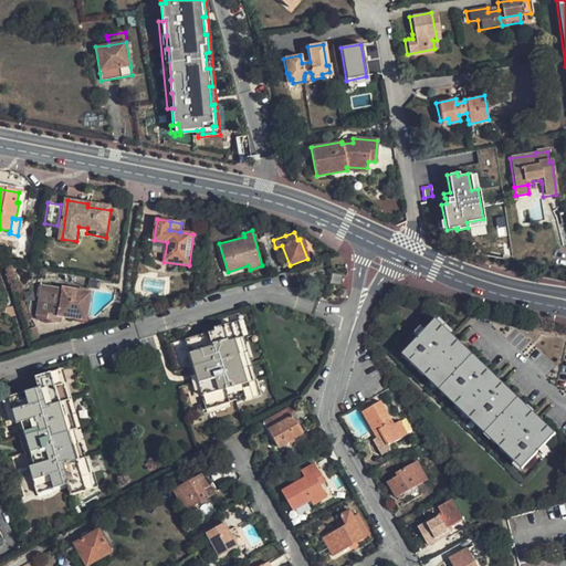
[(346,285),(348,274),(335,273),(333,284),(346,285)]
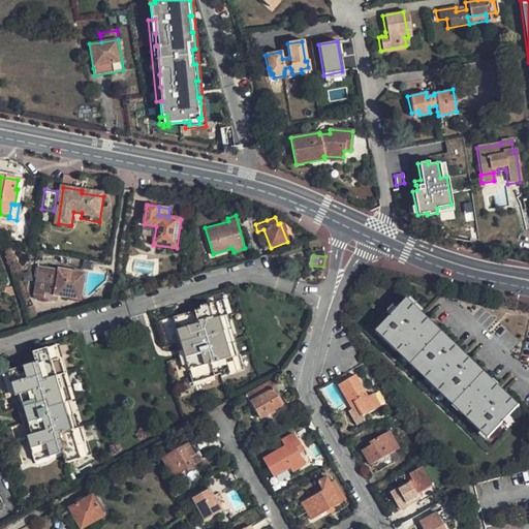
[(38,263),(33,297),(42,298),(43,290),(70,294),(72,282),(74,283),(75,276),(72,276),(74,270),(38,263)]
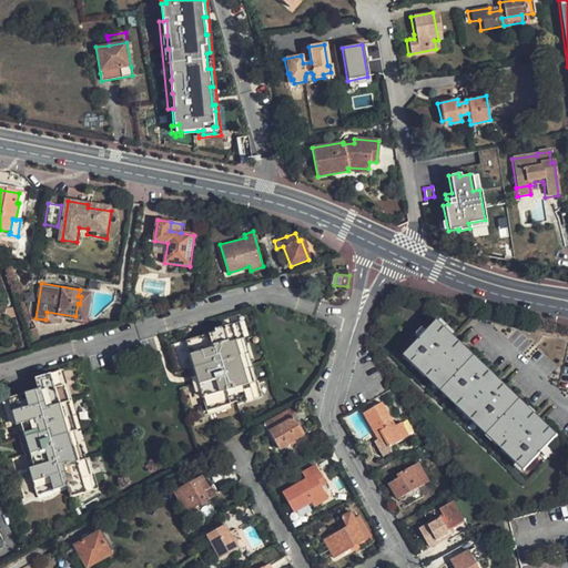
[(82,317),(85,291),(80,290),(78,296),(81,296),(80,304),(78,303),(75,316),(82,317)]
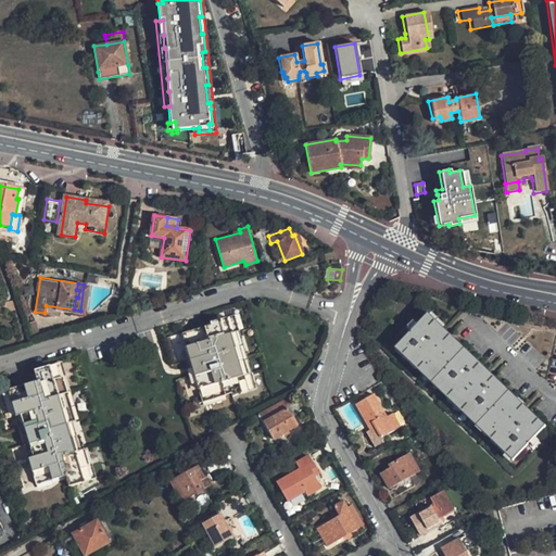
[(545,427),(428,313),(424,317),(399,343),(516,457),(541,431),(545,427)]
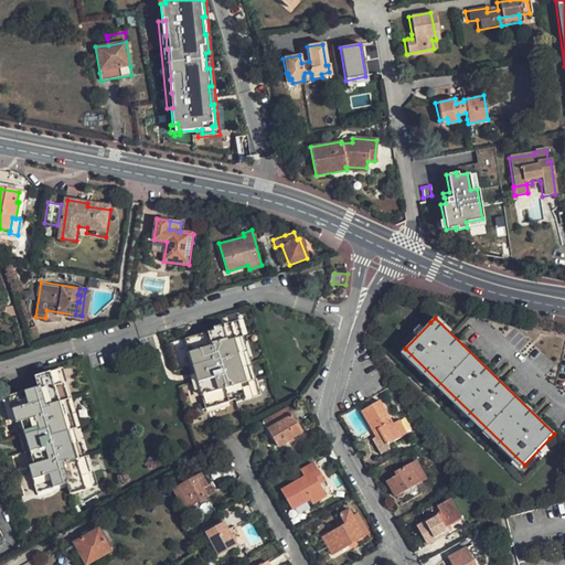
[(235,402),(259,394),(255,379),(252,380),(237,337),(242,334),(236,320),(212,327),(213,329),(183,339),(204,408),(234,400),(235,402)]
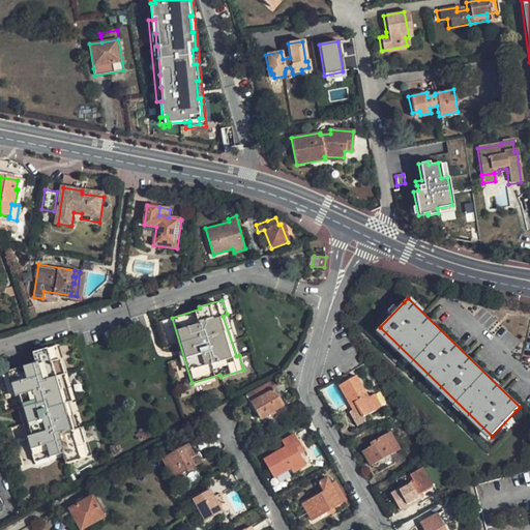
[(239,355),(227,314),(223,316),(236,356),(239,355)]
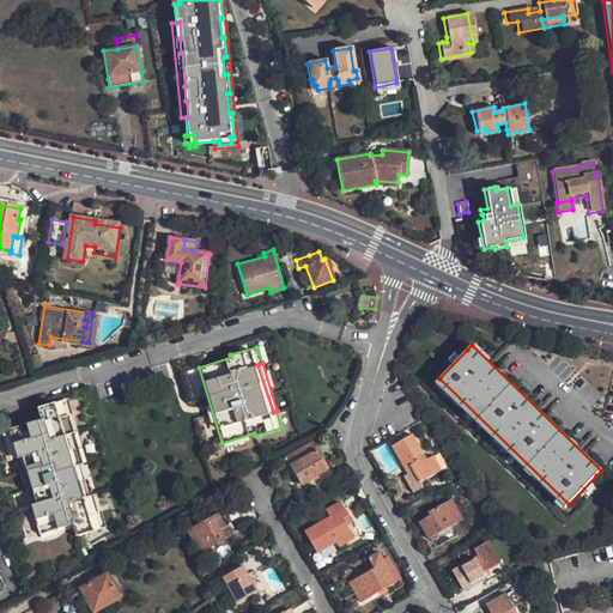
[(569,504),(439,378),(436,382),(565,508),(569,504)]
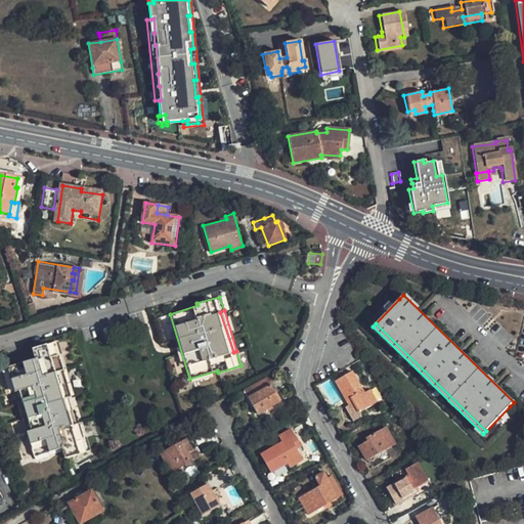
[(67,459),(89,451),(80,423),(77,425),(60,372),(63,370),(54,342),(32,349),(35,359),(7,367),(36,457),(63,448),(67,459)]
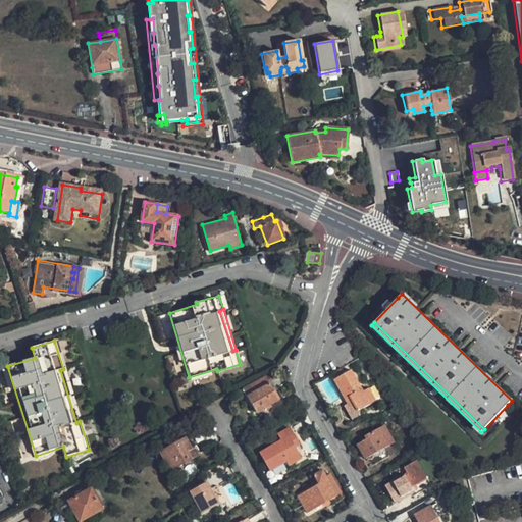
[(63,369),(60,370),(76,423),(80,421),(63,369)]
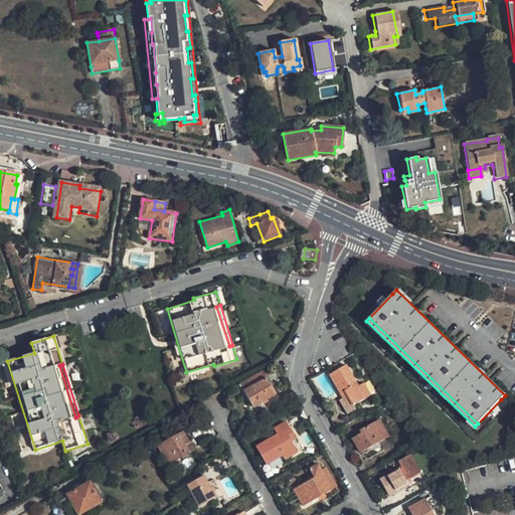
[(364,382),(359,386),(347,364),(330,373),(341,393),(345,390),(353,404),(371,395),(364,382)]
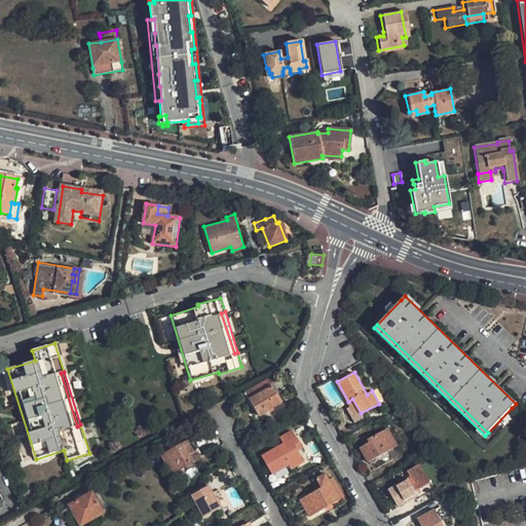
[(282,402),(270,384),(249,398),(259,415),(282,402)]
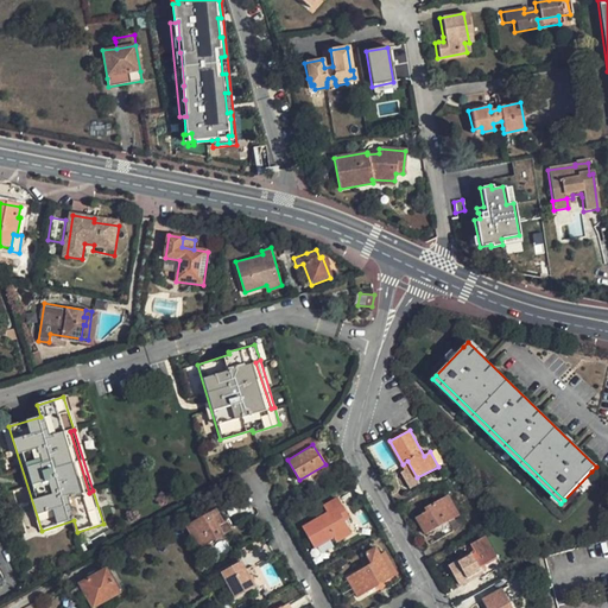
[(417,477),(407,461),(403,464),(406,470),(401,473),(410,488),(420,482),(417,477)]
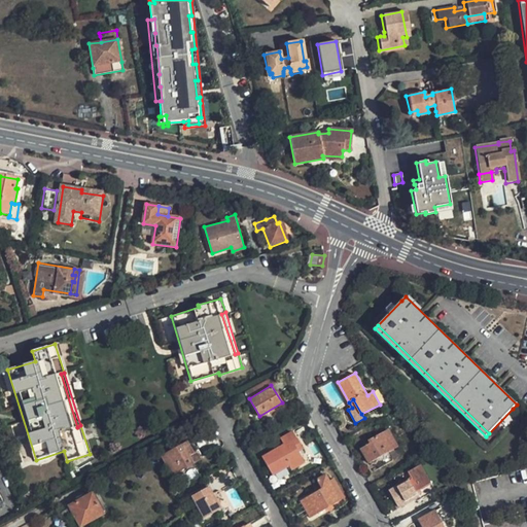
[(291,430),(279,437),(283,444),(261,456),(273,476),(288,467),(290,470),(304,462),(299,453),(303,450),(291,430)]
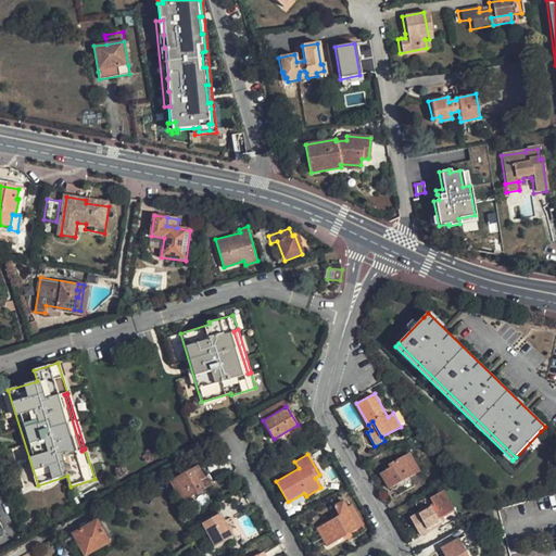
[(382,474),(390,489),(412,477),(420,471),(409,454),(391,464),(393,468),(382,474)]
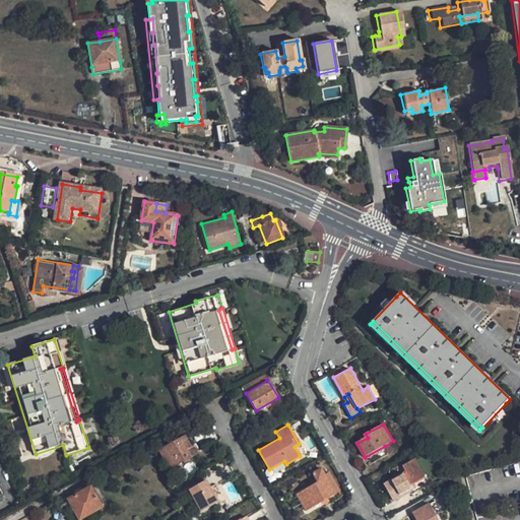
[(169,468),(190,457),(185,449),(189,447),(183,436),(158,450),(169,468)]
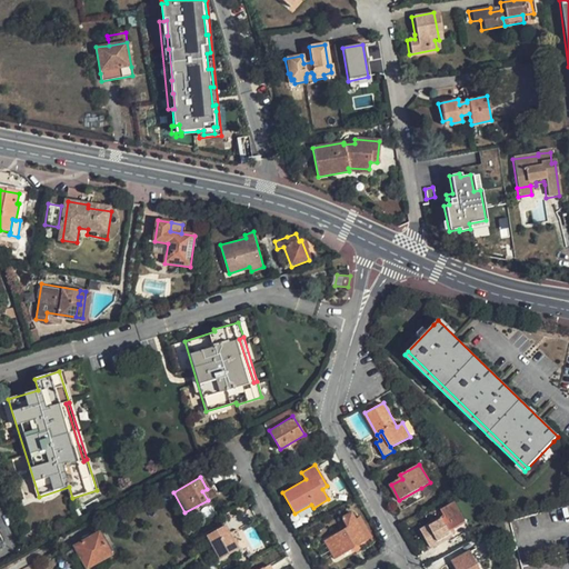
[(202,491),(208,500),(211,498),(207,489),(202,491)]
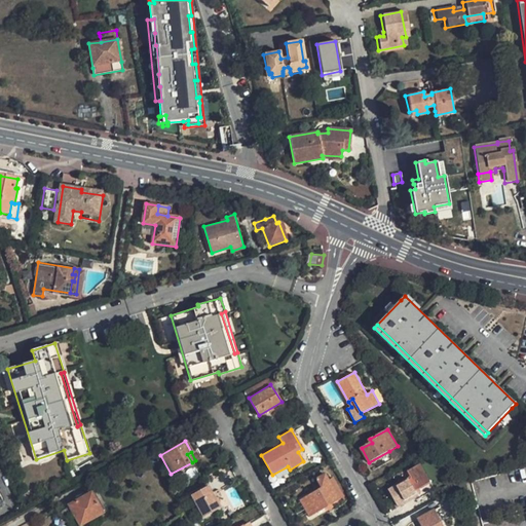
[(421,465),(409,472),(411,477),(389,489),(400,505),(418,495),(416,490),(430,482),(421,465)]
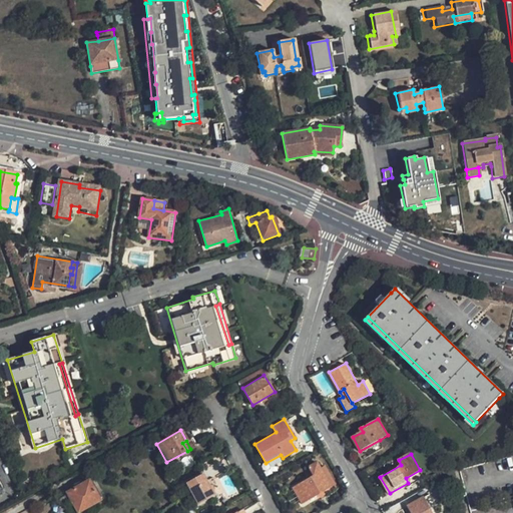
[(303,503),(331,486),(321,468),(317,462),(309,468),(313,475),(293,487),(303,503)]
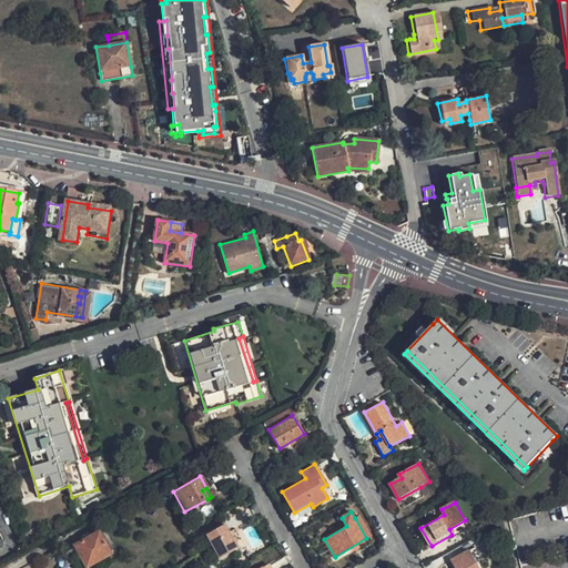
[(372,535),(359,515),(355,518),(366,538),(372,535)]
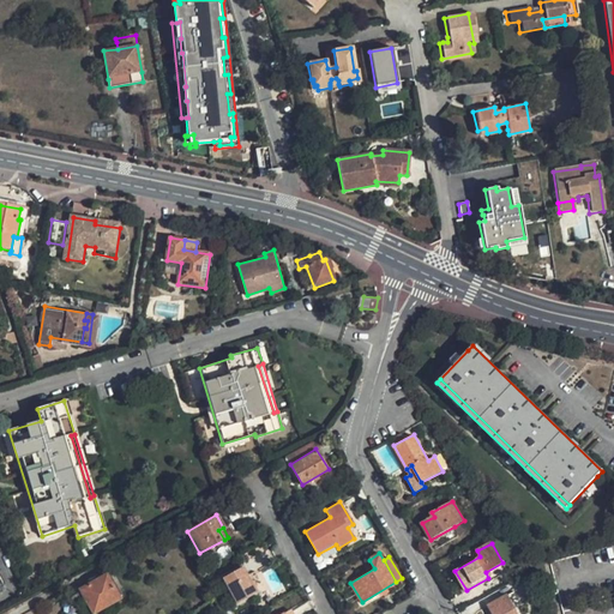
[(486,572),(488,578),(489,579),(507,570),(503,563),(486,572)]
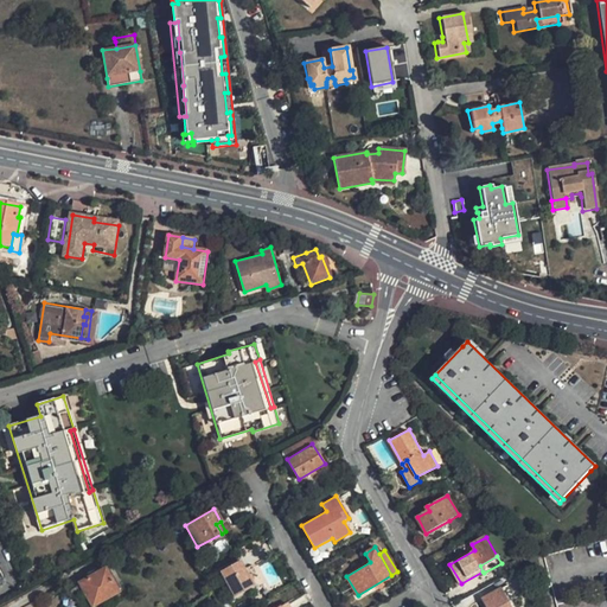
[(253,587),(248,576),(243,569),(238,561),(219,572),(235,598),(253,587)]
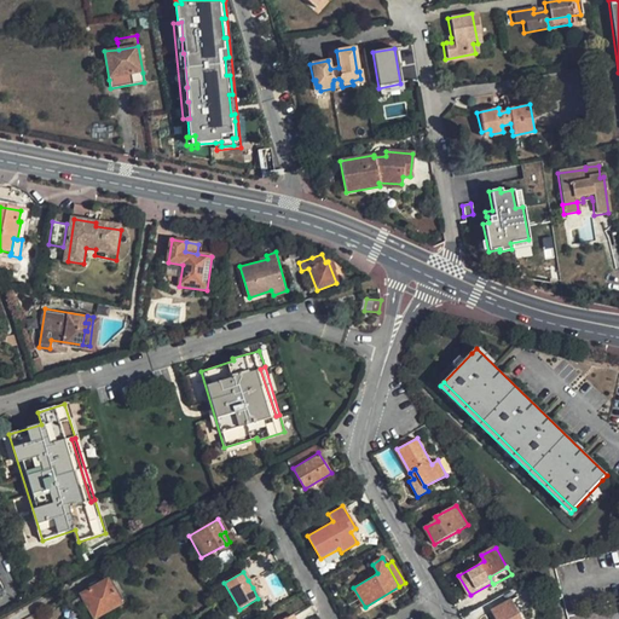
[(254,577),(248,580),(253,588),(258,585),(254,577)]
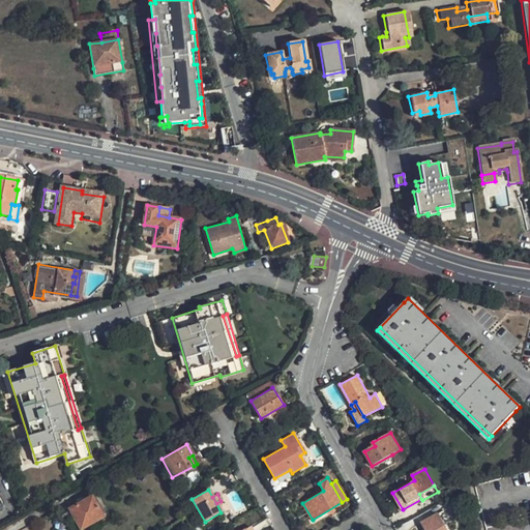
[(104,514),(91,495),(68,508),(80,528),(104,514)]
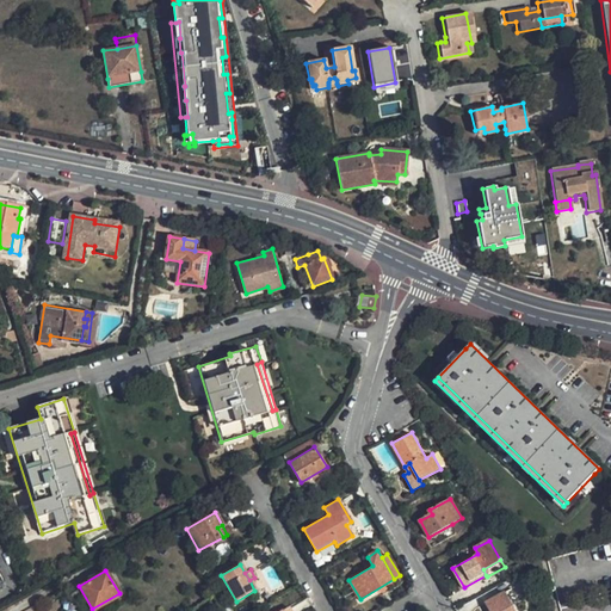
[(88,610),(92,609),(79,586),(69,591),(80,610),(88,610)]
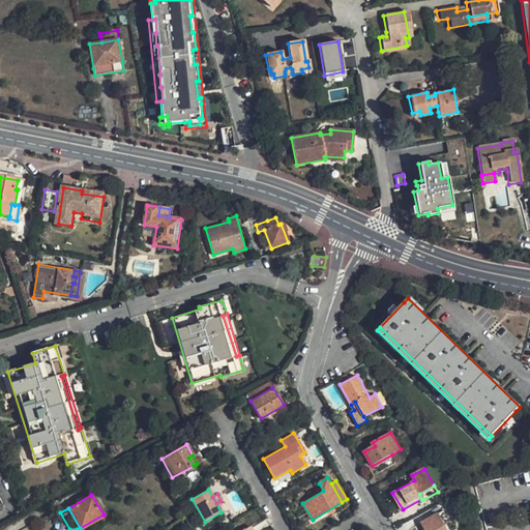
[(449,522),(443,510),(421,523),(425,529),(446,529),(444,524),(449,522)]
